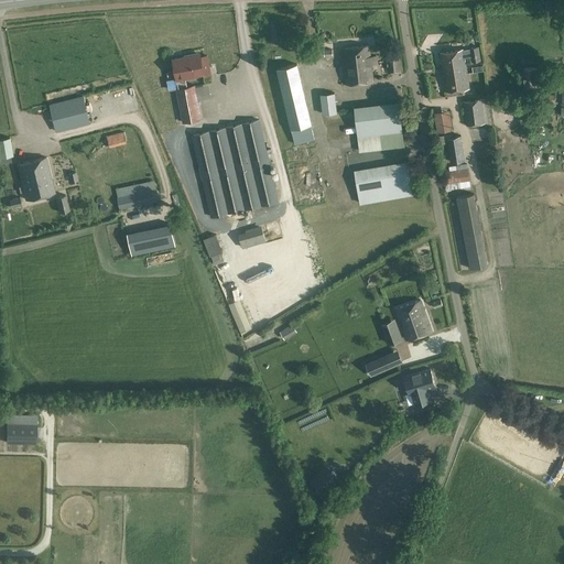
[(343,50),(347,85),(373,82),(369,46),(343,50)]
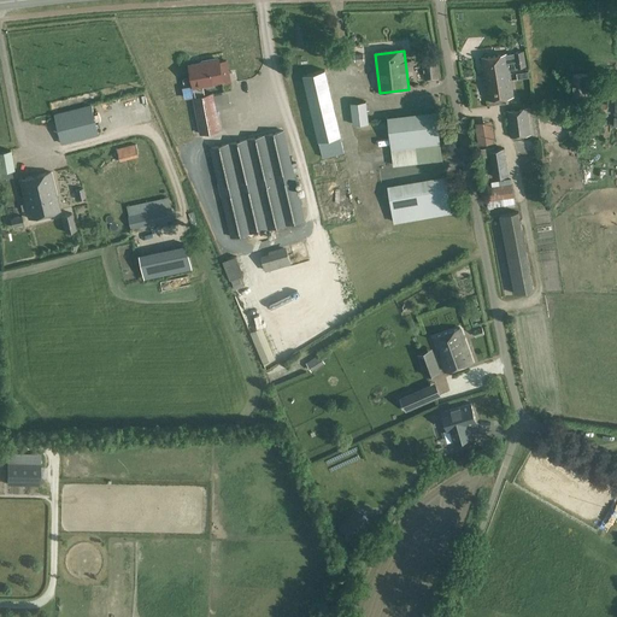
[(517,70),(516,68),(526,66),(523,52),(481,58),(485,75),(498,74),(499,82),(511,80),(510,71),(517,70)]
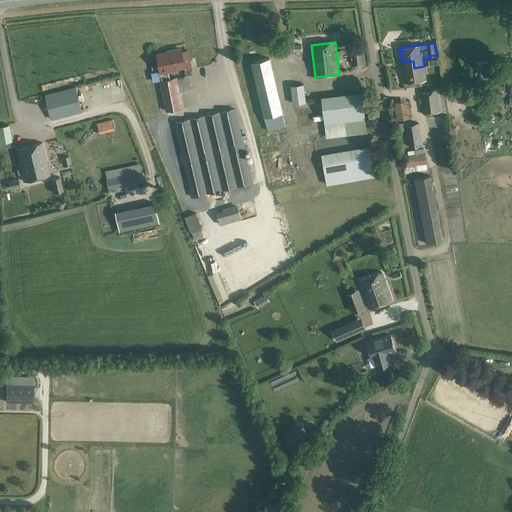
[(181,49),(158,54),(161,71),(163,80),(159,81),(165,111),(183,108),(180,92),(179,91),(177,79),(177,77),(170,78),(168,70),(185,67),(181,50),(181,49)]
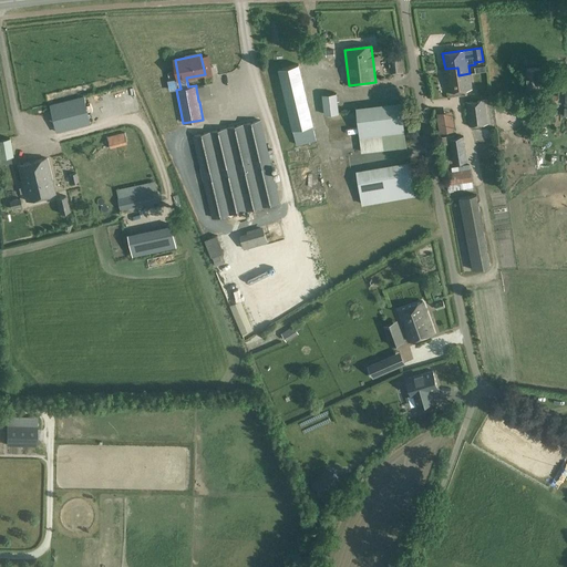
[(402,55),(391,57),(392,74),(403,73),(402,55)]
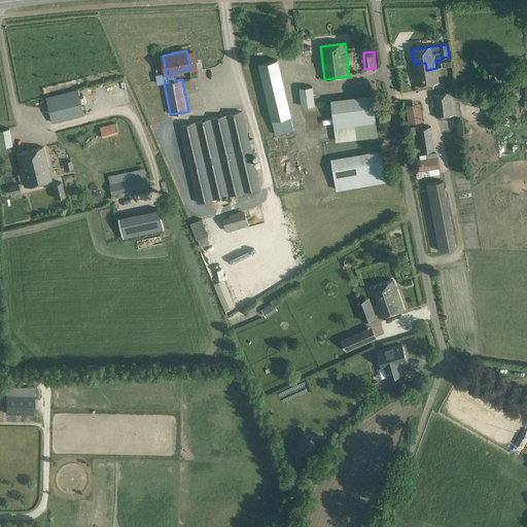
[(278,60),(258,64),(276,135),(294,131),(290,116),(291,116),(278,60)]
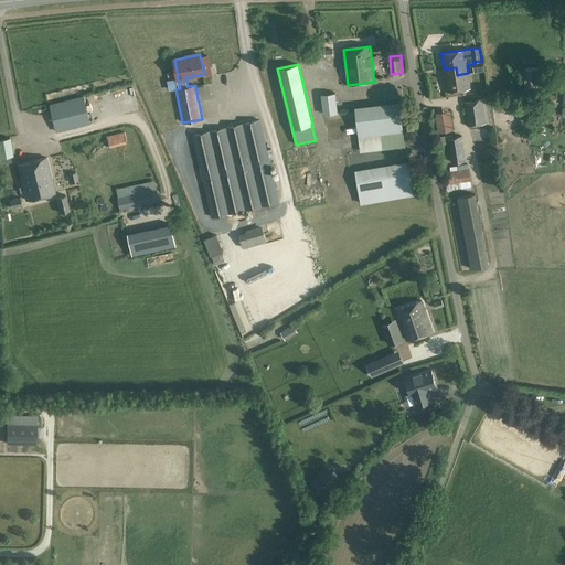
[(456,67),(444,68),(447,92),(470,88),(468,73),(457,75),(456,67)]
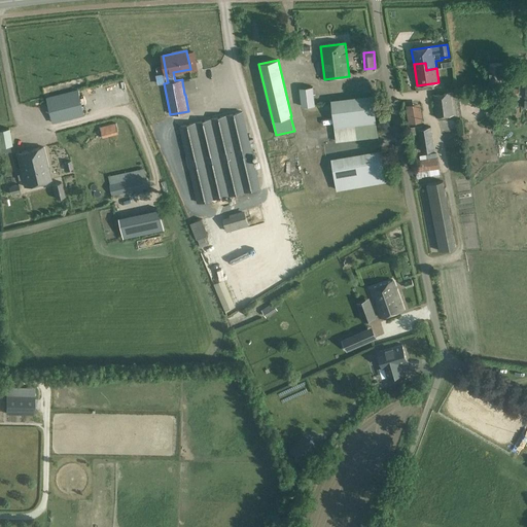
[(489,64),(490,80),(490,90),(498,90),(498,80),(504,80),(504,72),(501,72),(501,64),(489,64)]
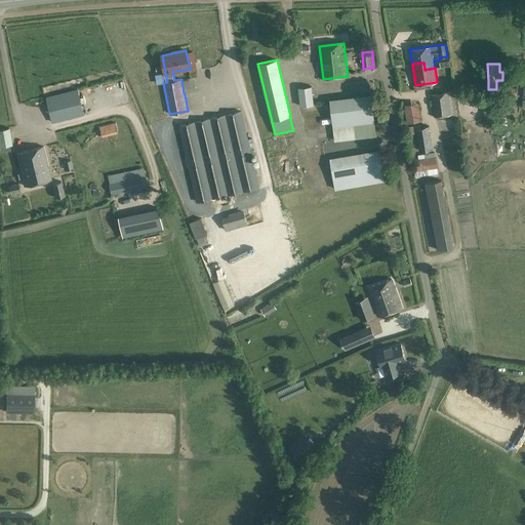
[(187,86),(188,99),(200,98),(199,85),(187,86)]
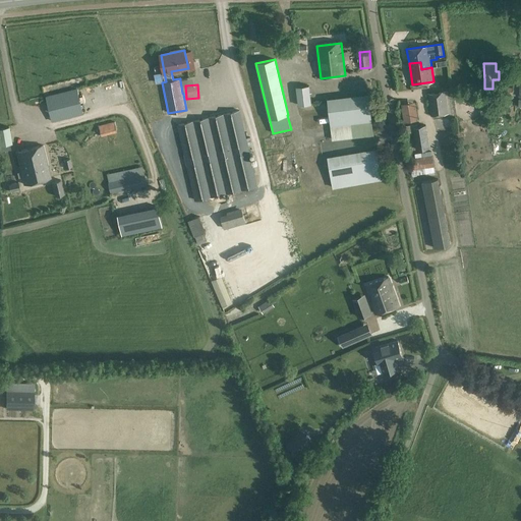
[(298,106),(311,104),(309,85),(295,88),(298,106)]
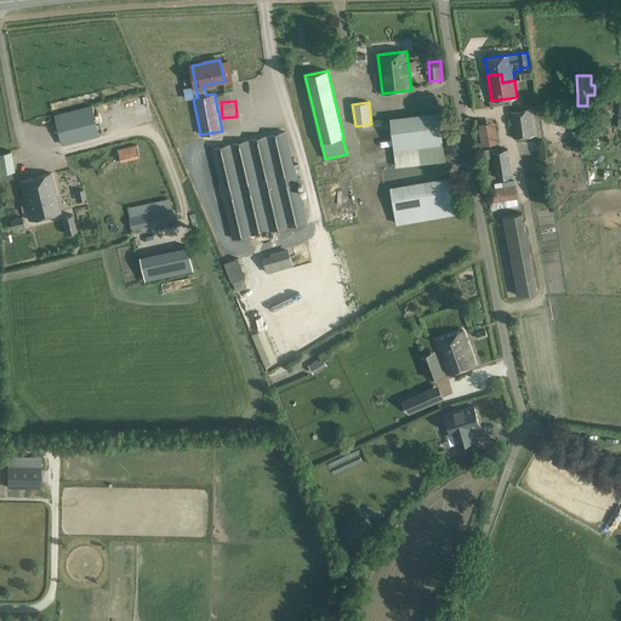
[(62,146),(100,136),(92,106),(55,115),(62,146)]
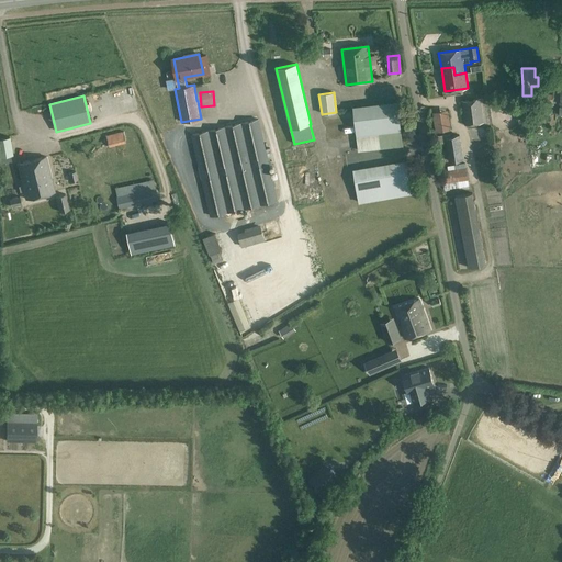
[(461,101),(464,126),(484,123),(481,99),(461,101)]
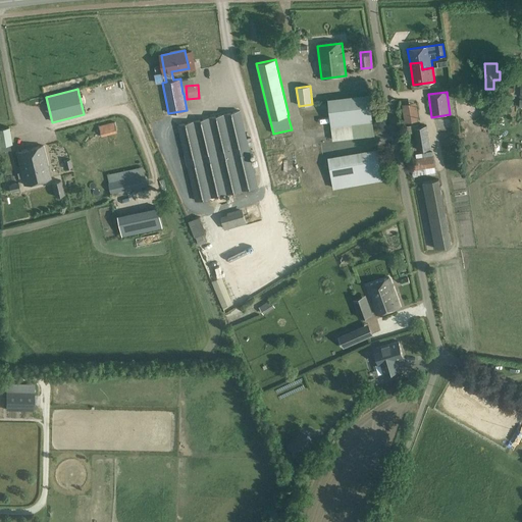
[(370,94),(327,99),(330,127),(373,122),(370,94)]
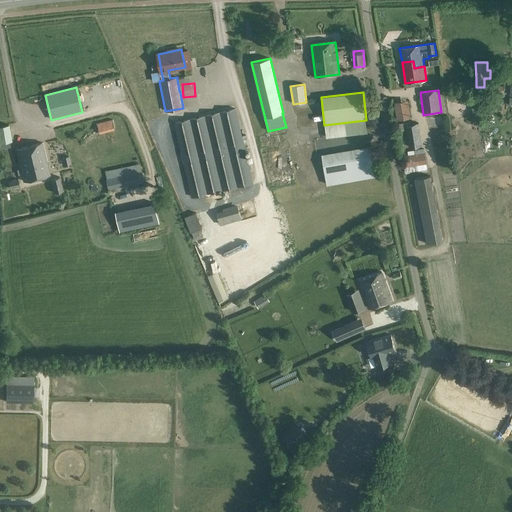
[(411,118),(408,100),(394,102),(397,120),(411,118)]
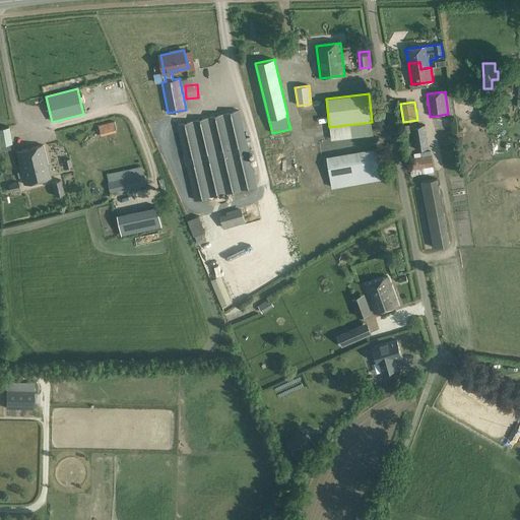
[(493,102),(478,103),(479,115),(493,114),(493,102)]
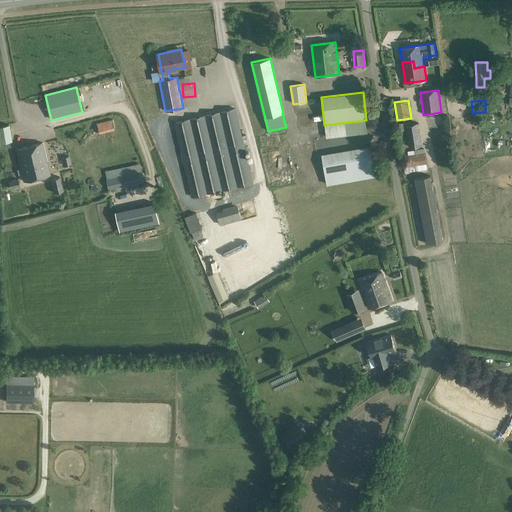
[(253,183),(235,108),(174,123),(191,197),(253,183)]
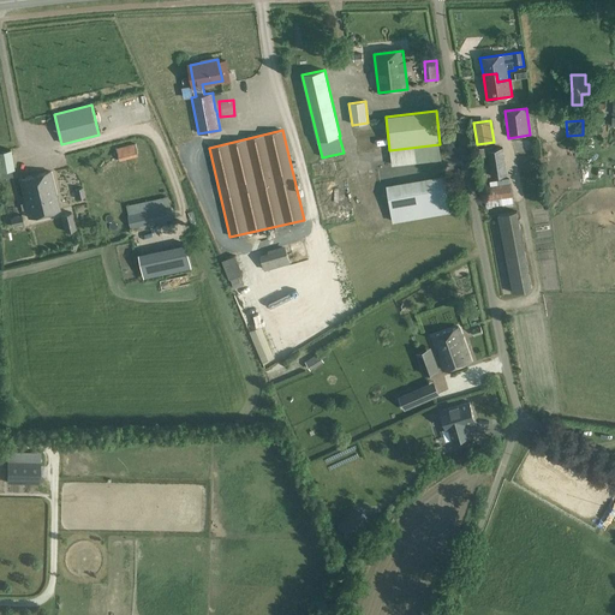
[(135,144),(117,149),(120,161),(138,156),(135,144)]
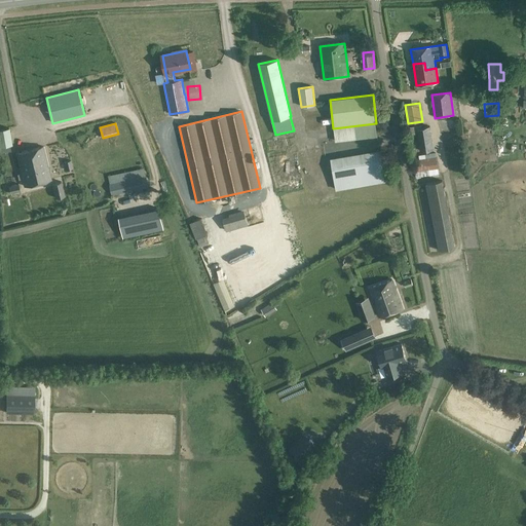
[(434,150),(430,126),(421,127),(421,125),(410,126),(411,134),(417,133),(419,152),(434,150)]
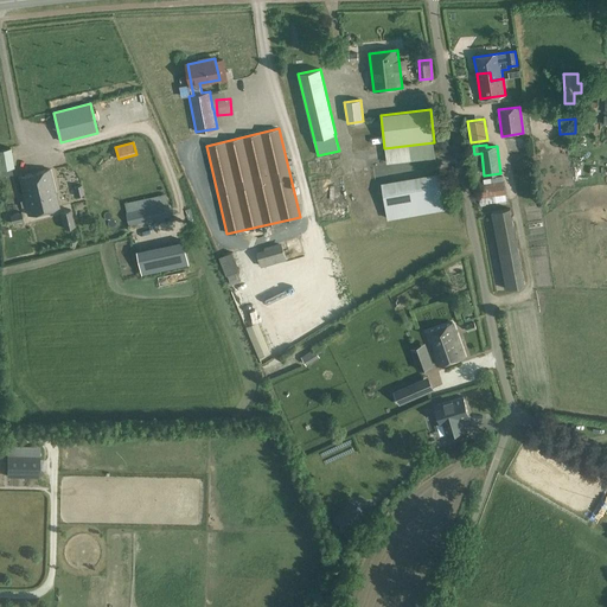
[(11,148),(0,149),(0,170),(11,167),(14,167),(11,148)]
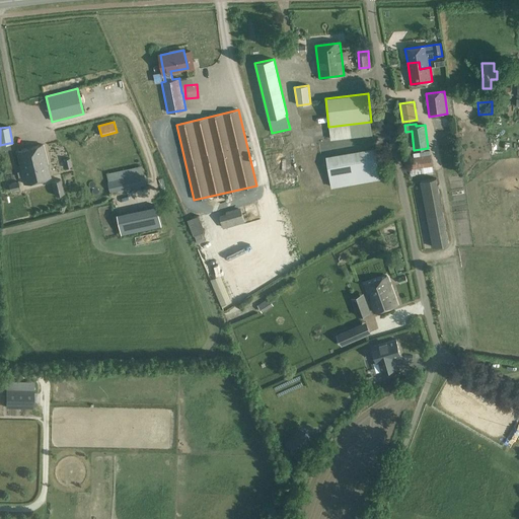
[(16,151),(24,183),(51,177),(43,145),(16,151)]
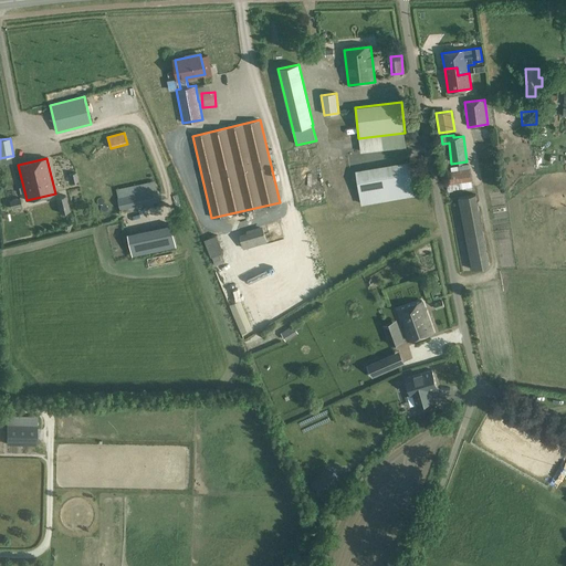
[(362,205),(416,195),(409,161),(355,170),(362,205)]
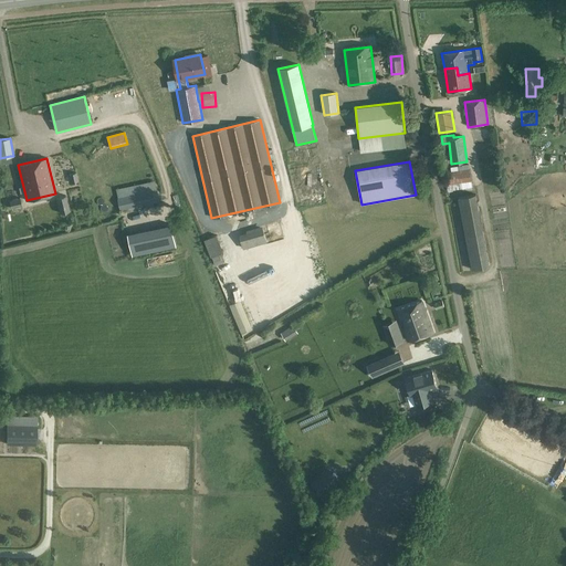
[(469,165),(450,167),(451,171),(444,173),(447,185),(448,185),(449,196),(472,192),(469,165)]
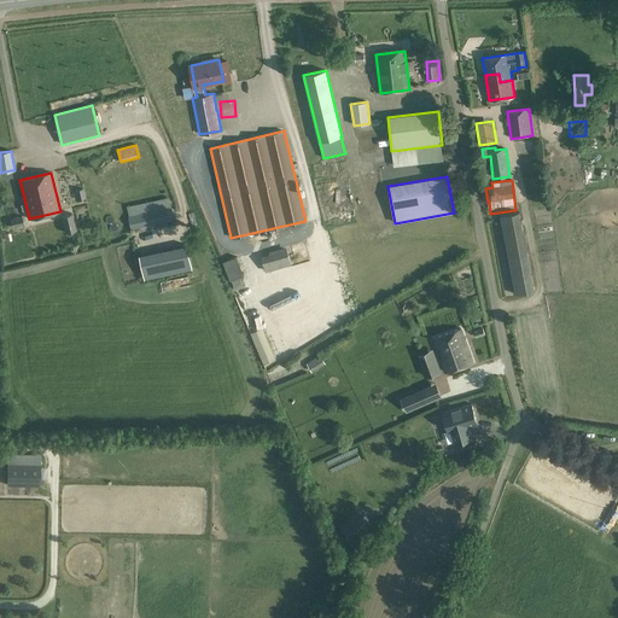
[(59,199),(70,198),(69,184),(58,184),(59,199)]
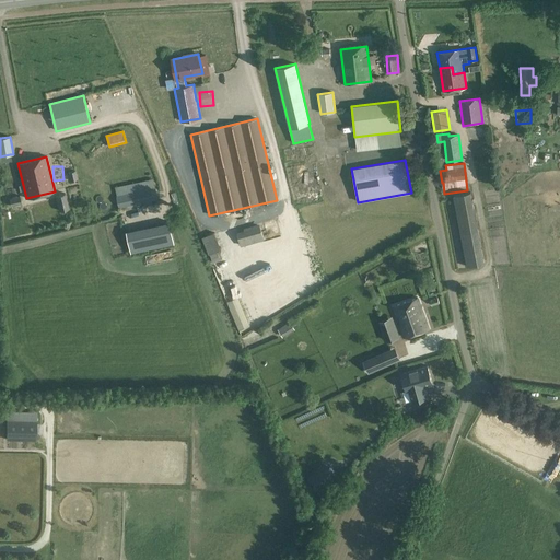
[(155,188),(117,197),(119,208),(159,199),(155,188)]
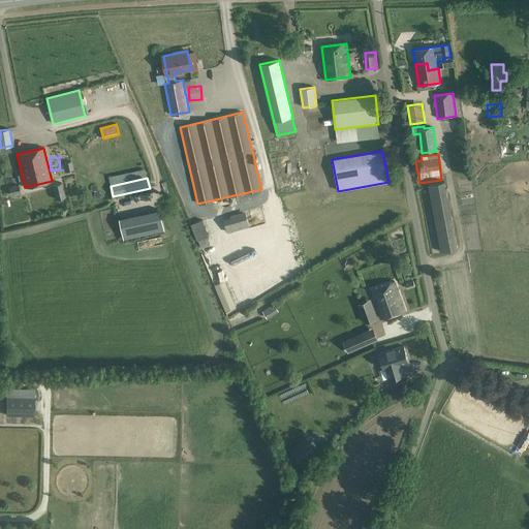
[(428,185),(435,222),(441,253),(459,249),(452,219),(444,182),(428,185)]
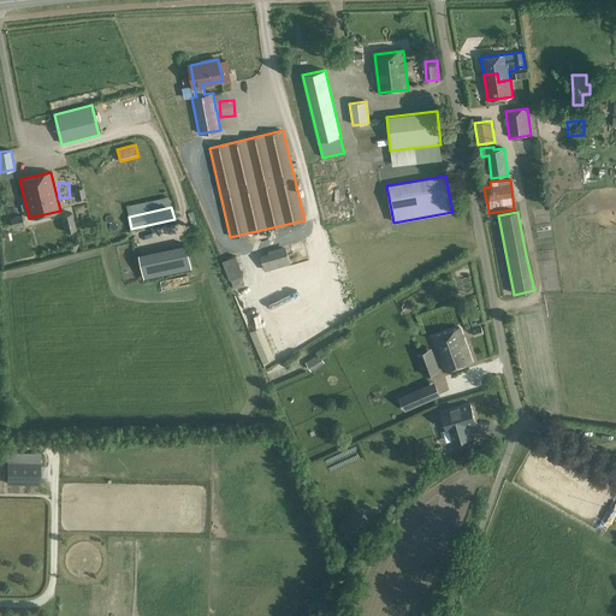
[(76,230),(72,213),(61,215),(65,234),(76,230)]
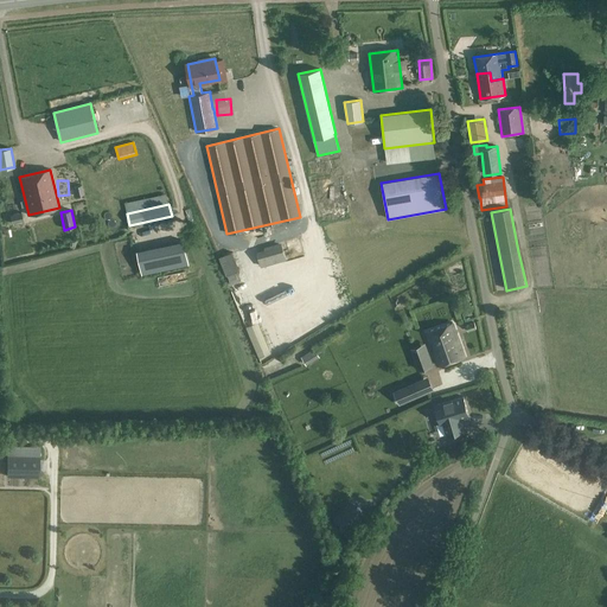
[(24,222),(21,212),(11,215),(12,224),(24,222)]
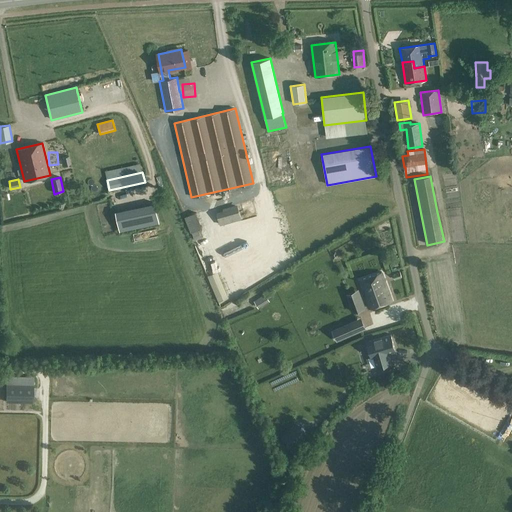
[(216,213),(220,226),(242,219),(237,205),(222,209),(223,211),(216,213)]
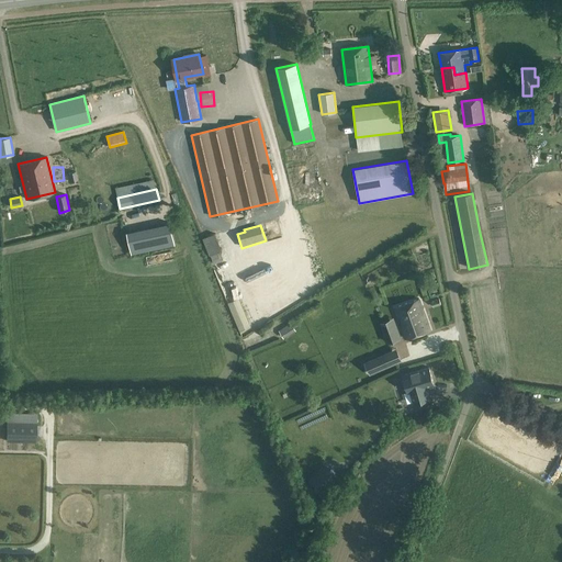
[(214,262),(227,257),(218,240),(206,246),(214,262)]
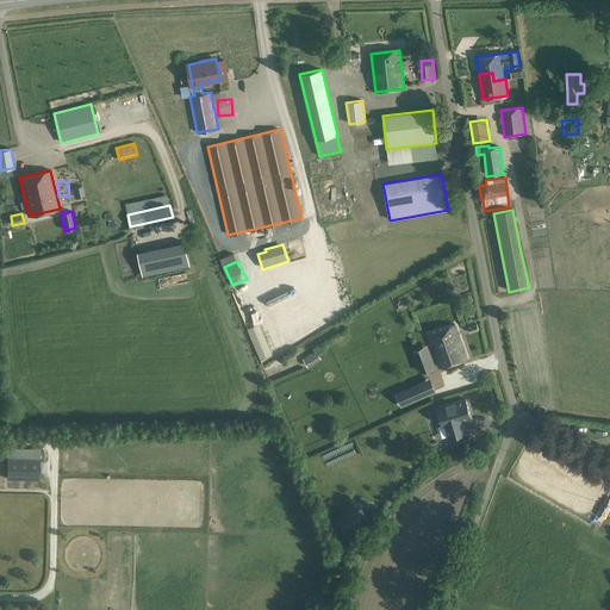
[(455,324),(429,334),(433,344),(435,343),(439,352),(435,353),(441,367),(467,359),(455,324)]
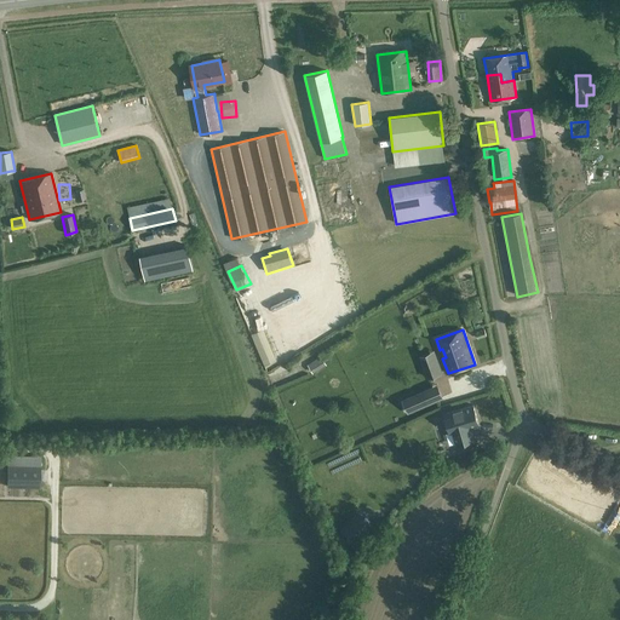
[(441,373),(437,361),(424,366),(429,378),(441,373)]
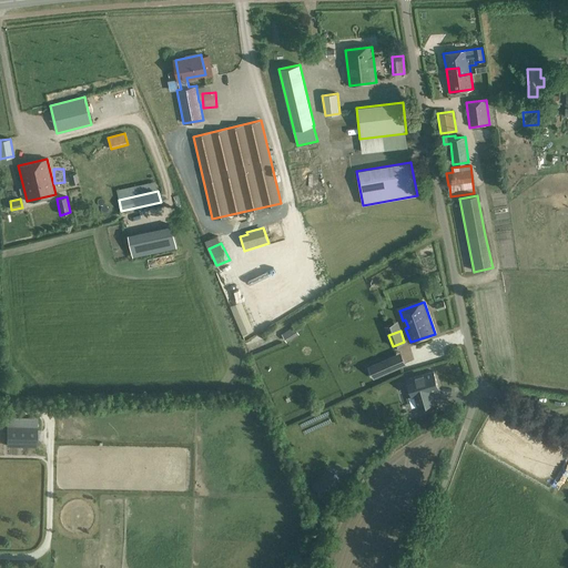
[(442,357),(446,367),(459,363),(455,352),(442,357)]
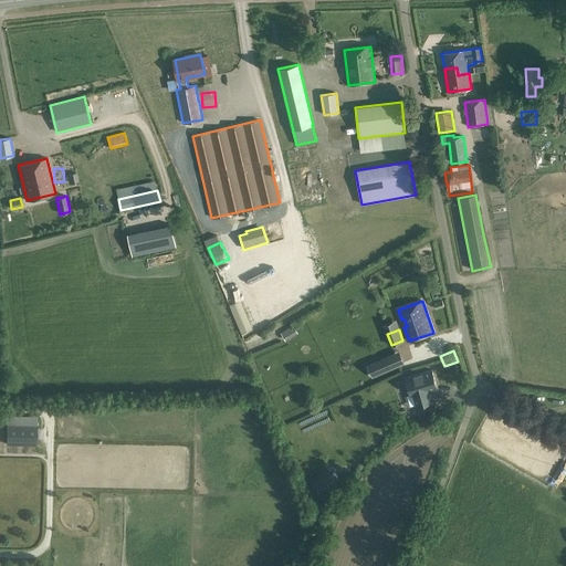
[(404,363),(399,352),(368,366),(373,377),(404,363)]
